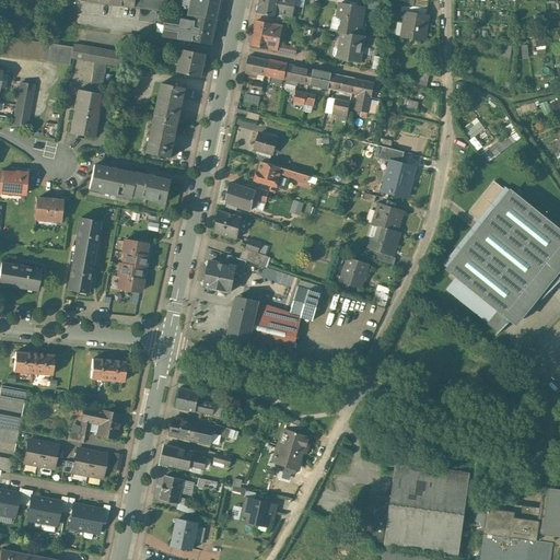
[(135,0),(135,8),(140,9),(165,12),(166,0),(135,0)]
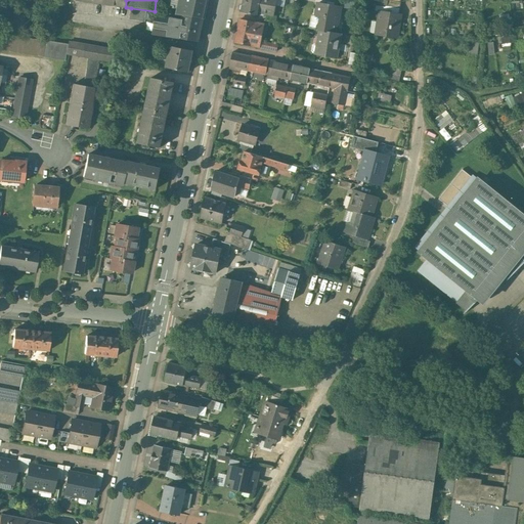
[(178,0),(167,0),(163,0),(162,0),(161,6),(170,7),(170,10),(173,10),(173,8),(177,8),(178,0)]
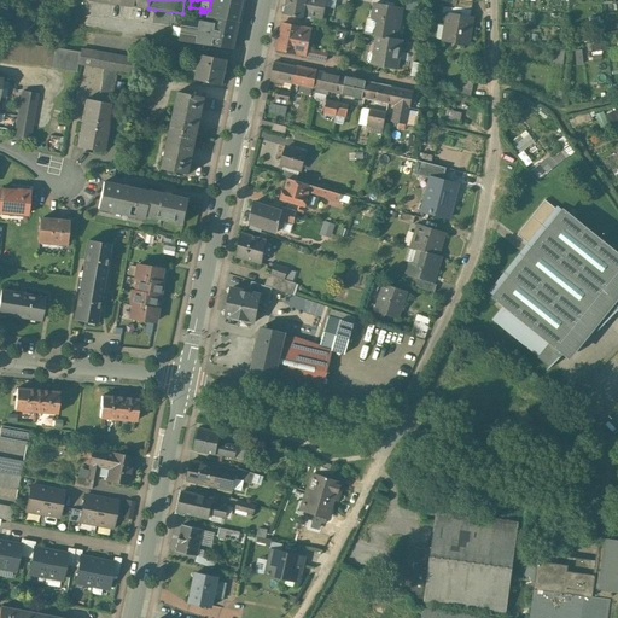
[(243,0),(210,0),(209,10),(208,17),(213,18),(238,22),(243,0)]
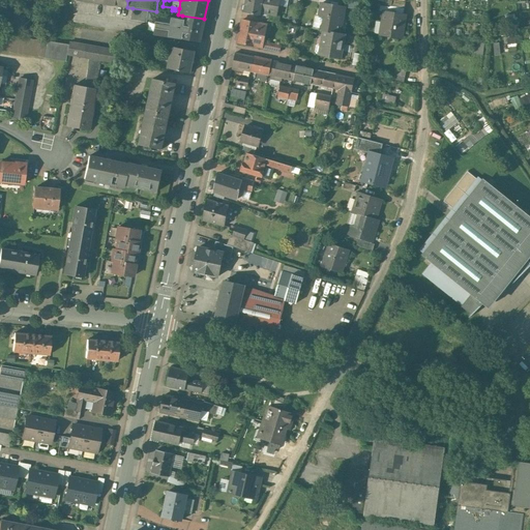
[(264,0),(245,0),(243,11),(262,15),(263,8),(264,0)]
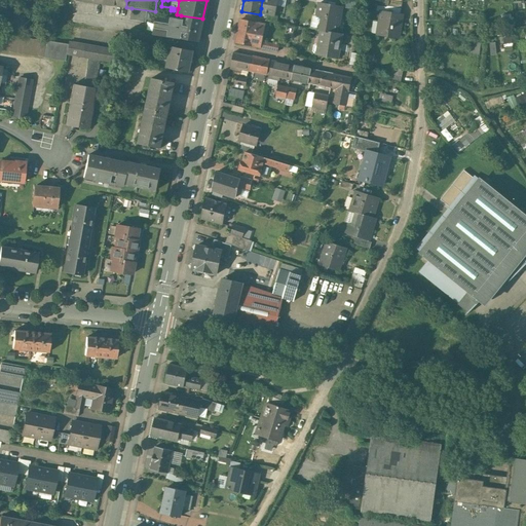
[(74,40),(104,45),(109,5),(80,1),(74,40)]
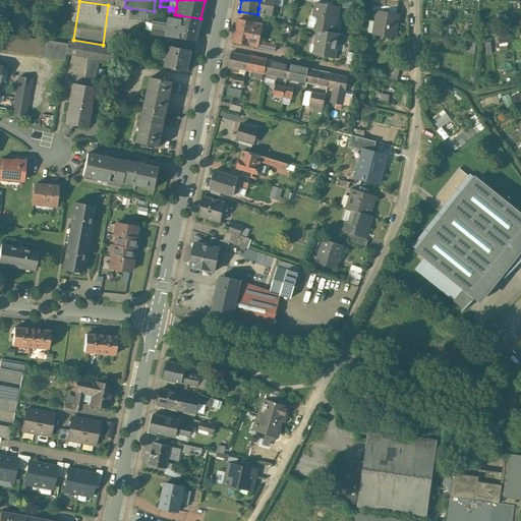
[(338,6),(315,3),(313,15),(317,15),(314,29),(317,30),(333,32),(338,6)]
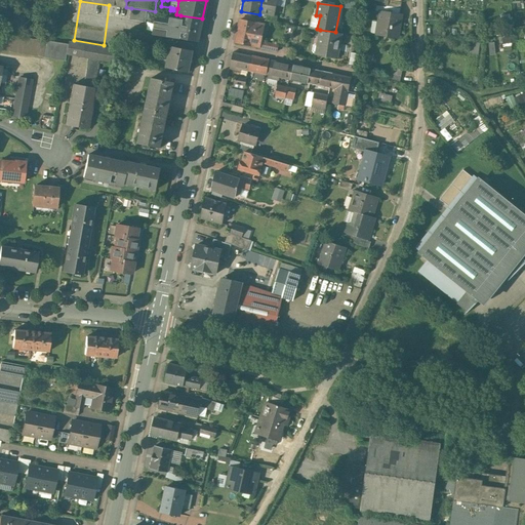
[(400,7),(380,4),(379,11),(399,14),(400,7)]
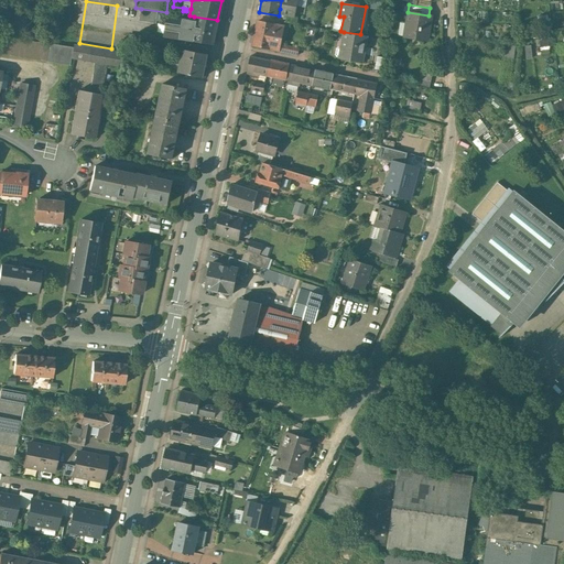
[(280,9),(279,15),(294,19),(295,9),(288,8),(288,10),(280,9)]
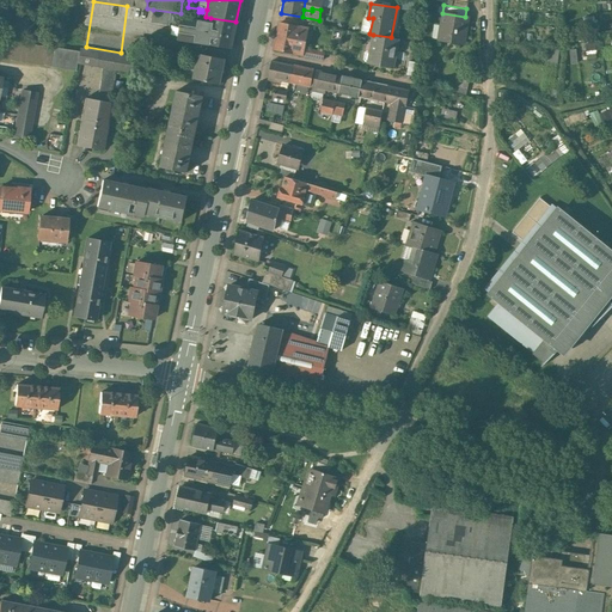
[(181,13),(153,10),(151,23),(170,26),(171,23),(176,23),(176,19),(181,20),(181,13)]
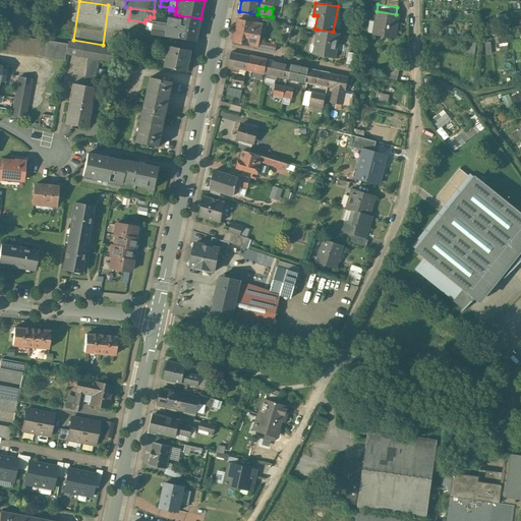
[(396,14),(377,11),(372,34),(394,37),(398,14),(396,14)]
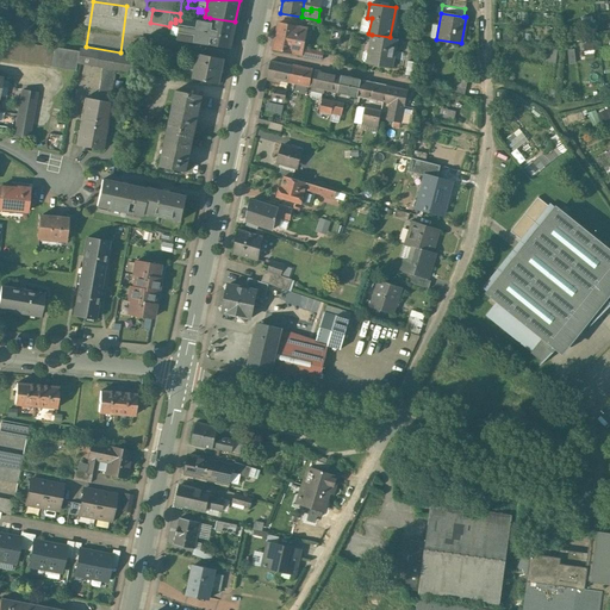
[(580,18),(582,25),(593,23),(592,16),(580,18)]
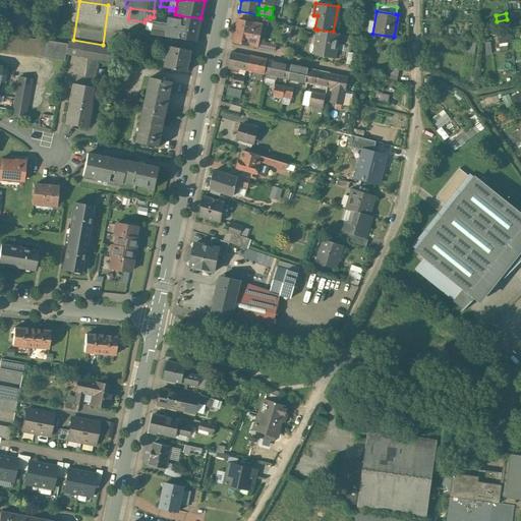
[(200,18),(179,15),(178,20),(164,18),(163,18),(161,34),(161,35),(187,39),(196,40),(200,18)]
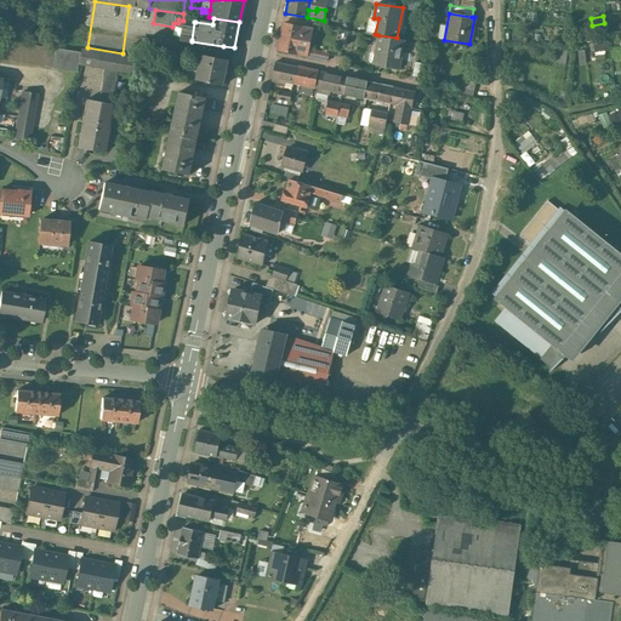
[(194,22),(186,21),(182,39),(192,40),(194,22)]
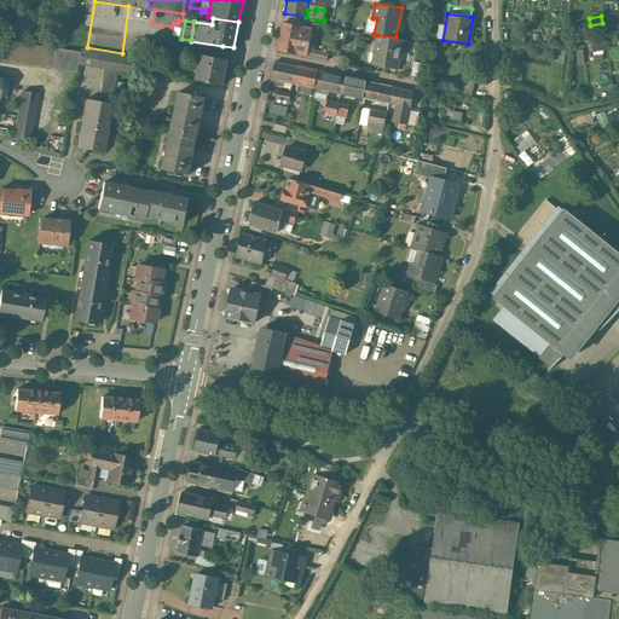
[(311,29),(282,23),(277,50),(306,55),(311,29)]
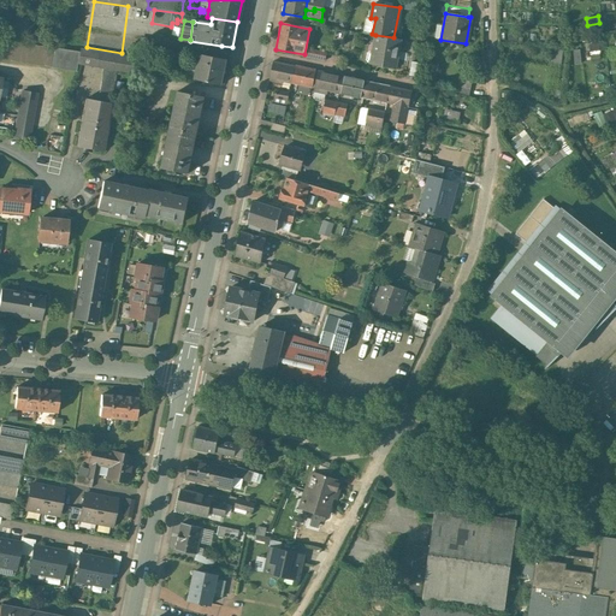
[(605,25),(606,34),(615,33),(615,24),(605,25)]
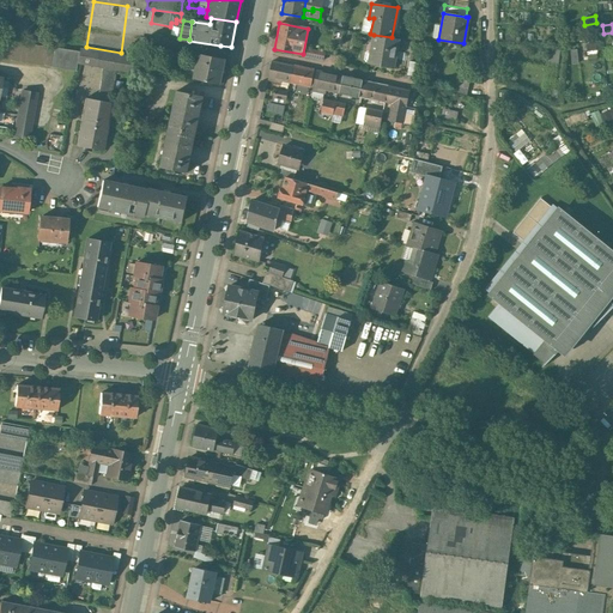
[(344,30),(334,28),(332,42),(340,44),(344,30)]
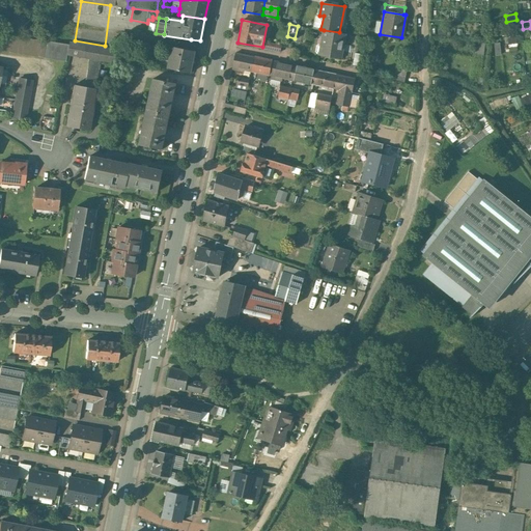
[(344,33),(339,32),(324,30),(319,55),(340,58),(344,33)]
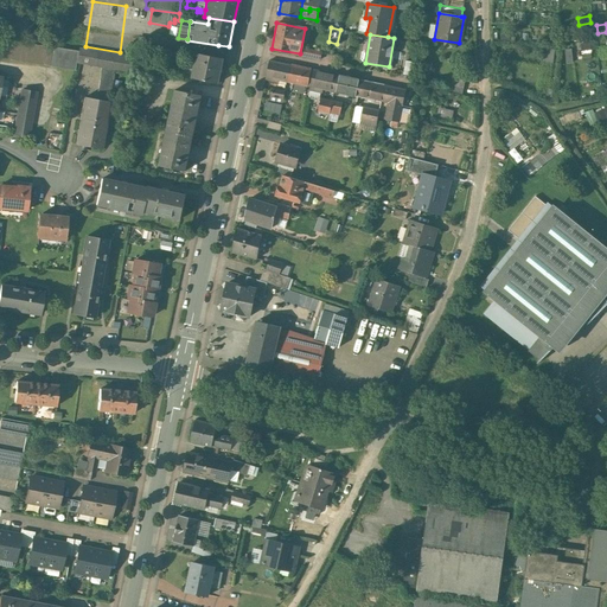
[(0,57),(49,65),(51,46),(0,38),(0,57)]
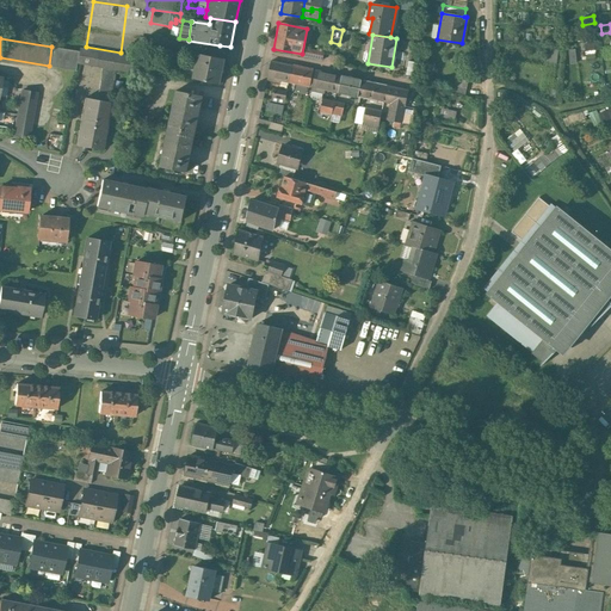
[(76,63),(79,51),(51,47),(49,66),(74,71),(76,63)]
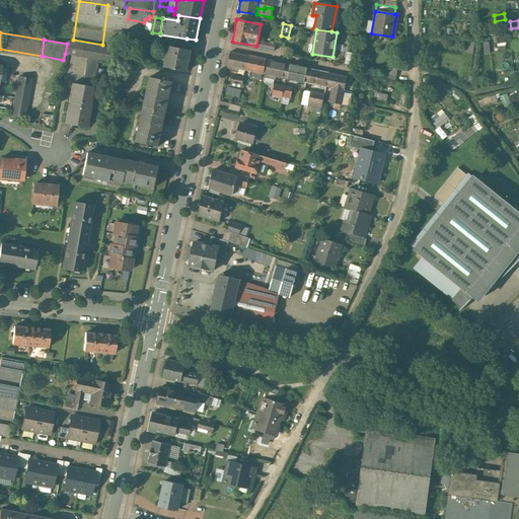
[(191,50),(168,46),(164,67),(173,69),(173,71),(179,72),(179,70),(187,71),(191,50)]
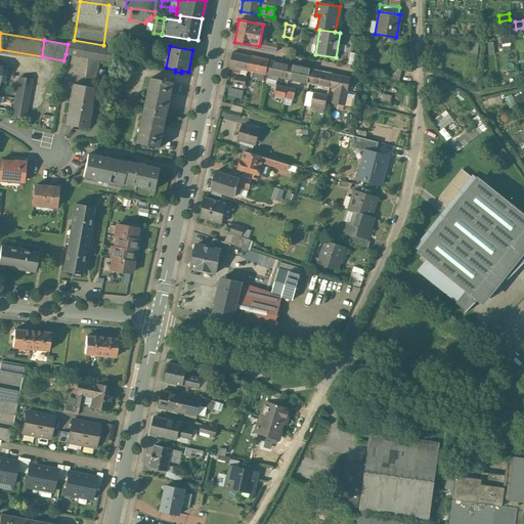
[(251,56),(232,52),(229,67),(232,68),(232,70),(239,72),(241,69),(248,71),(251,56)]
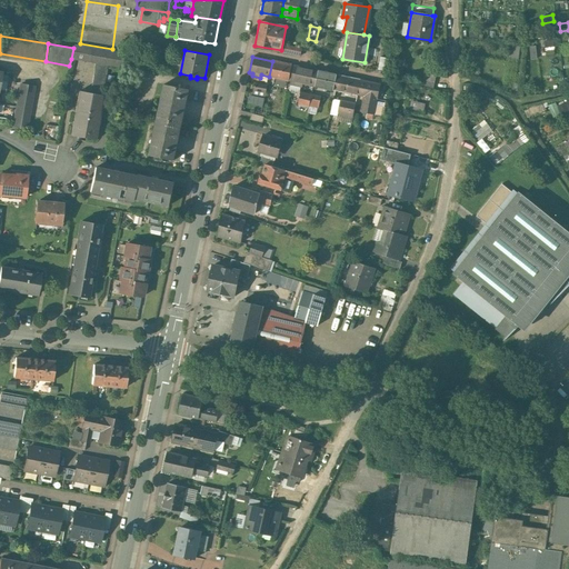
[(272,61),(269,77),(290,81),(291,81),(295,65),(293,65),(291,77),(289,76),(291,65),(272,61)]
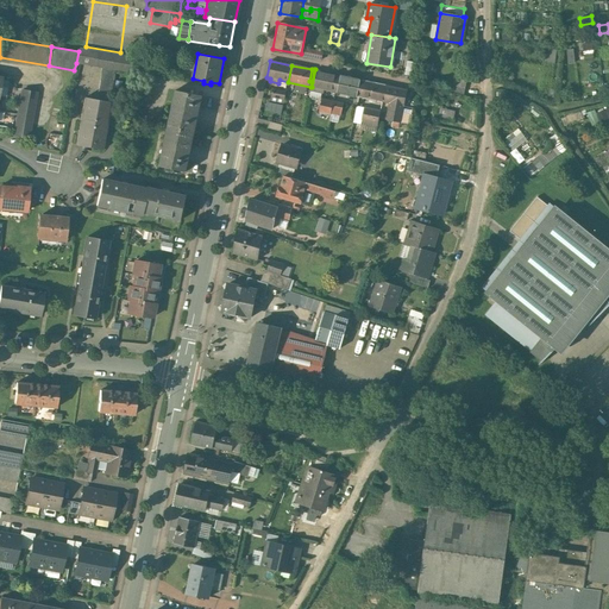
[(96,99),(110,102),(117,70),(102,68),(96,99)]
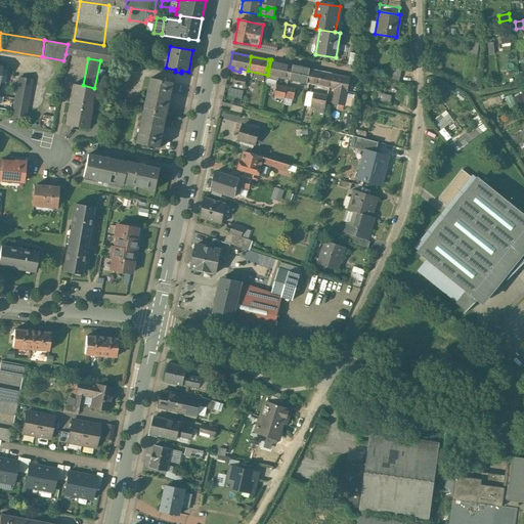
[(291,64),(271,59),(268,75),(267,75),(267,76),(268,78),(276,80),(278,79),(278,78),(288,79),(289,79),(291,64)]
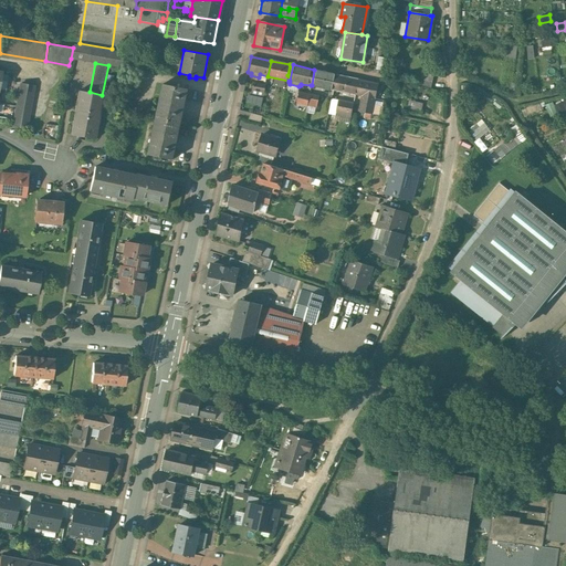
[(334,74),(314,70),(312,85),(331,90),(334,74)]
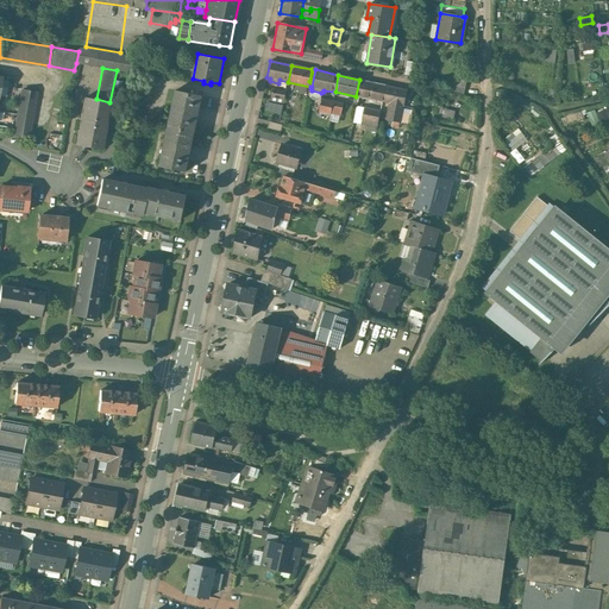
[(466,80),(452,77),(450,92),(463,94),(466,80)]
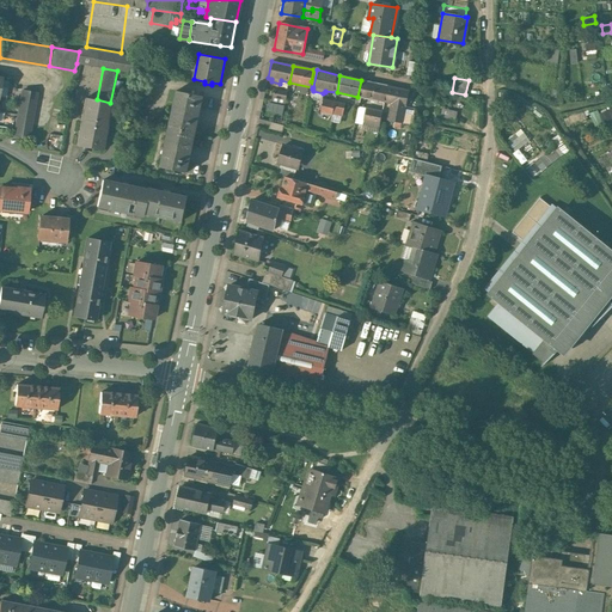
[(387,85),(367,81),(363,98),(384,102),(387,85)]
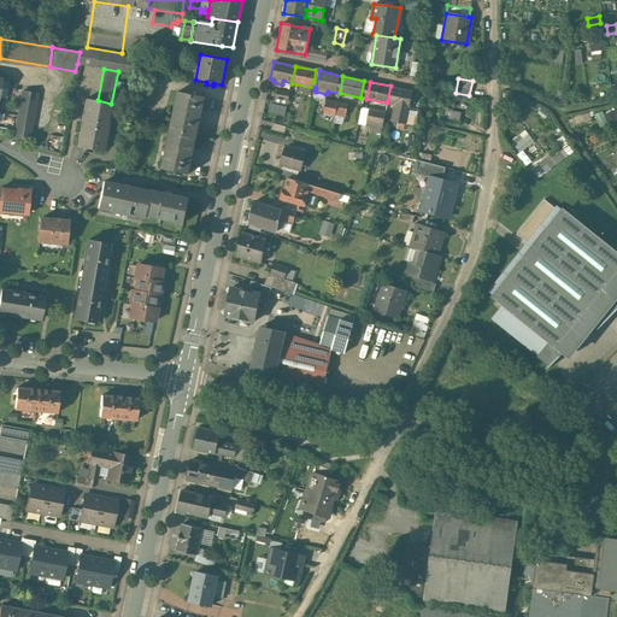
[(412,90),(391,86),(387,103),(395,105),(394,109),(392,121),(399,122),(398,128),(404,129),(405,123),(409,107),(410,100),(413,101),(416,92),(412,90)]
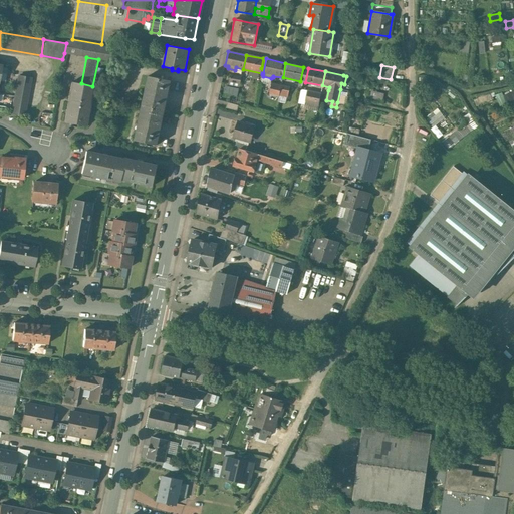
[(241,77),(230,75),(228,86),(239,88),(240,83),(241,77)]
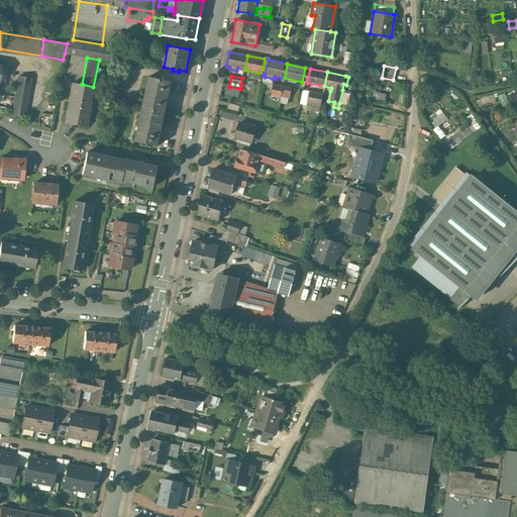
[(30,79),(18,77),(13,116),(24,118),(30,79)]
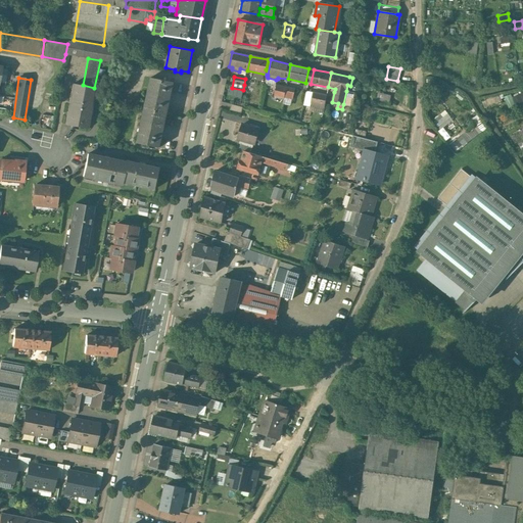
[(174,83),(150,78),(148,87),(151,87),(150,94),(147,93),(145,102),(148,103),(146,110),(144,109),(143,110),(167,114),(174,83)]
